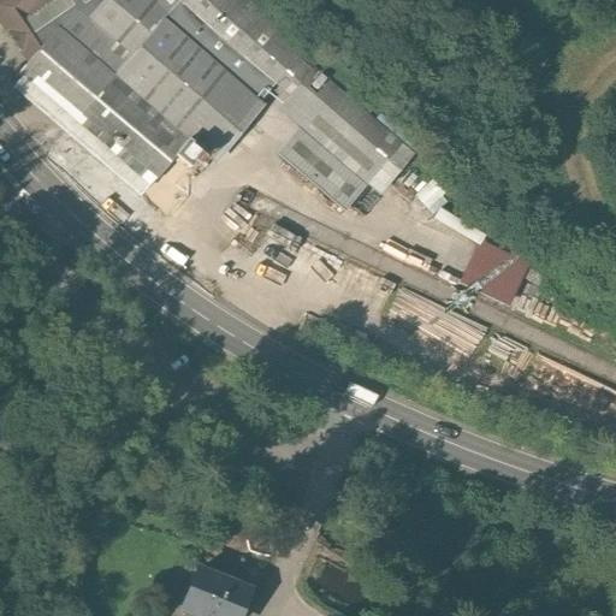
[(0,0),(0,17),(28,57),(55,25),(60,28),(75,11),(84,18),(101,0),(0,0)]
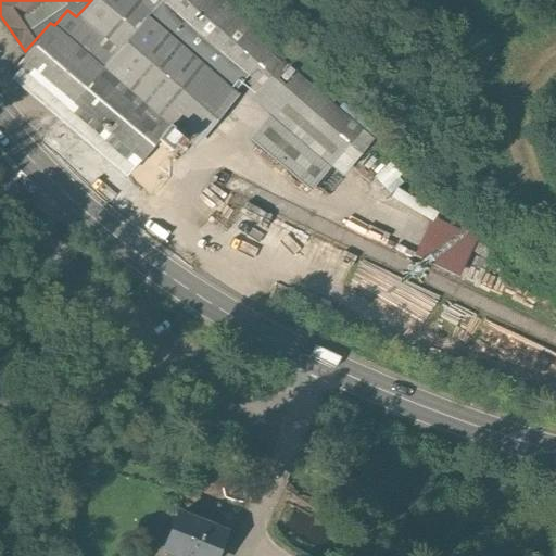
[(91,0),(76,16),(117,50),(147,16),(234,91),(250,72),(268,84),(285,65),(222,0),(91,0)]
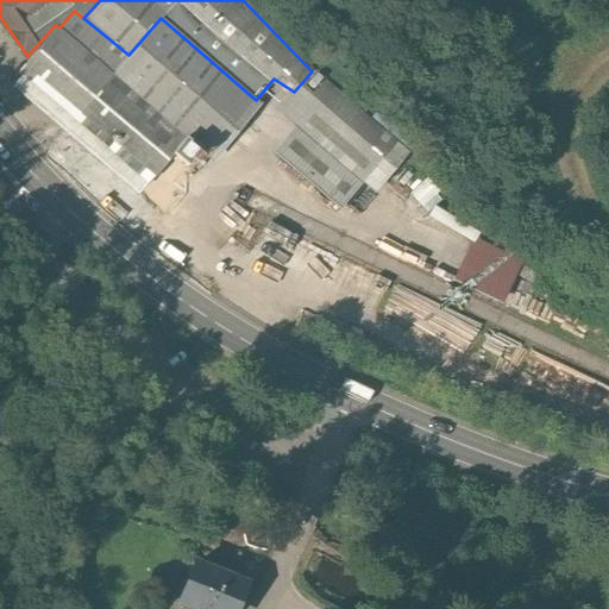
[(55,25),(17,73),(145,181),(183,136),(112,74),(129,55),(83,18),(74,11),(60,27),(55,25)]
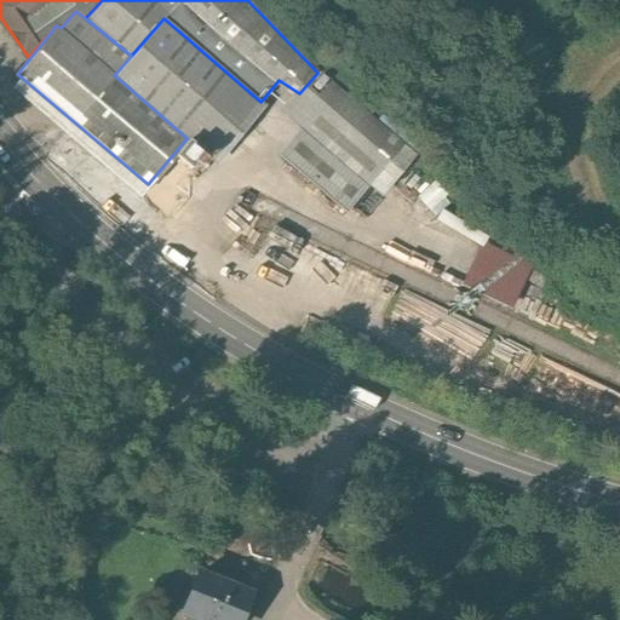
[(114,75),(187,138),(216,164),(265,105),(260,102),(164,18),(131,56),(114,75)]
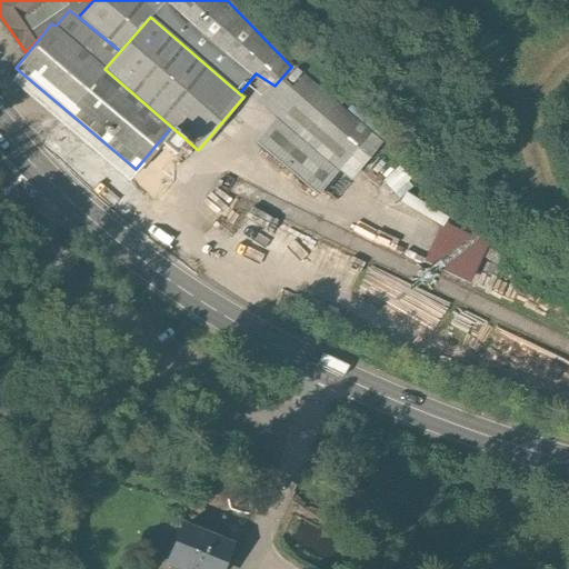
[(275,86),(260,103),(279,119),(259,142),(317,192),(338,168),(351,179),(381,143),(291,67),(275,86)]
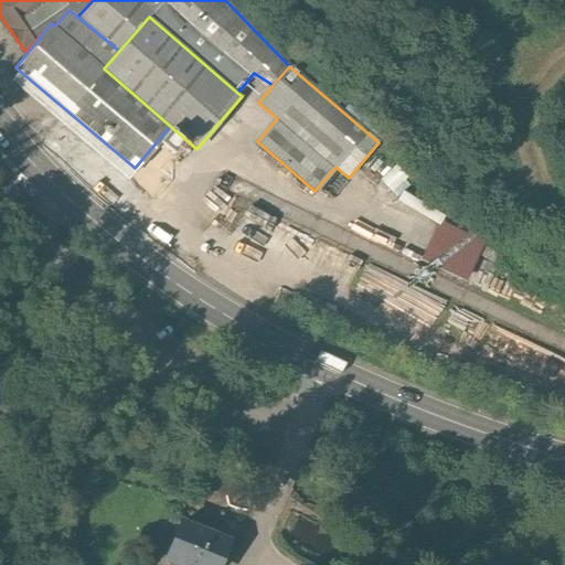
[(396,196),(393,202),(434,222),(416,259),(465,283),(486,240),(396,196)]
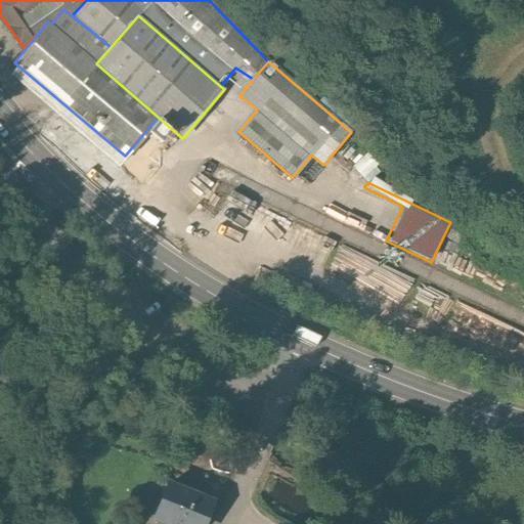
[(229,189),(217,209),(235,220),(248,201),(229,189)]
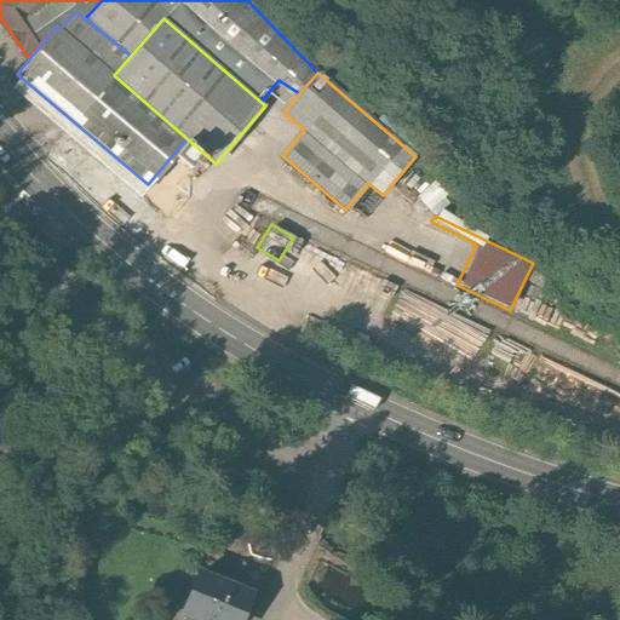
[(239,619),(250,595),(196,574),(178,619),(182,619),(239,619)]
